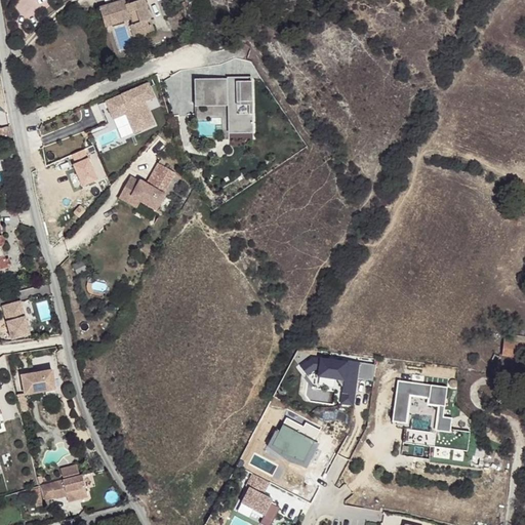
[(136,27),(139,39),(155,34),(145,1),(127,5),(126,2),(99,10),(105,26),(114,23),(115,28),(131,23),(133,28),(136,27)]
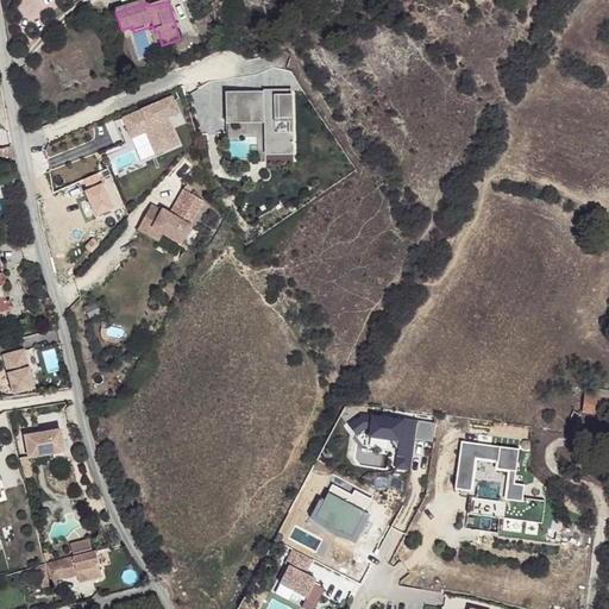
[(211,6),(198,11),(203,27),(215,23),(211,6)]
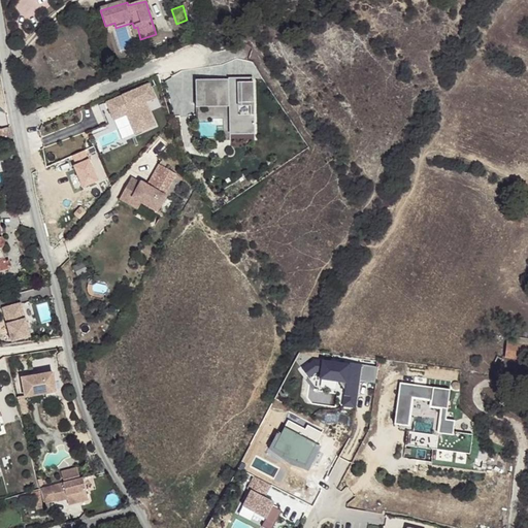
[(135,40),(140,39),(137,27),(134,28),(131,29),(135,40)]
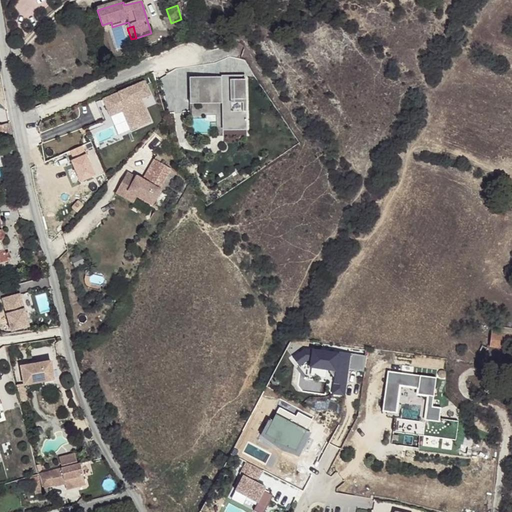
[(149,41),(139,45),(142,54),(153,49),(149,41)]
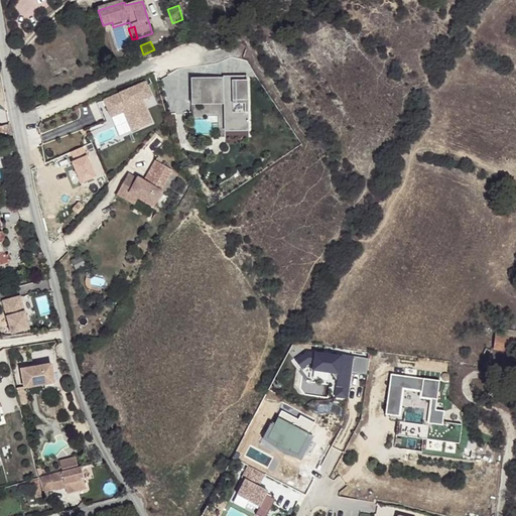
[(224,76),(191,77),(191,99),(224,100),(225,125),(248,124),(247,79),(224,79),(224,76)]
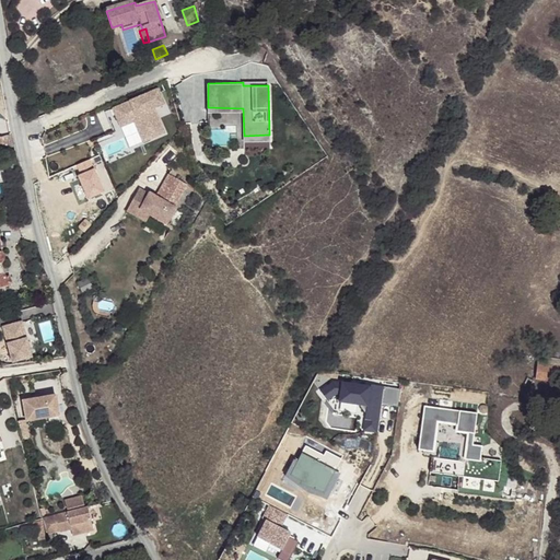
[(160,85),(113,101),(119,117),(137,111),(146,136),(164,129),(154,103),(165,100),(160,85)]
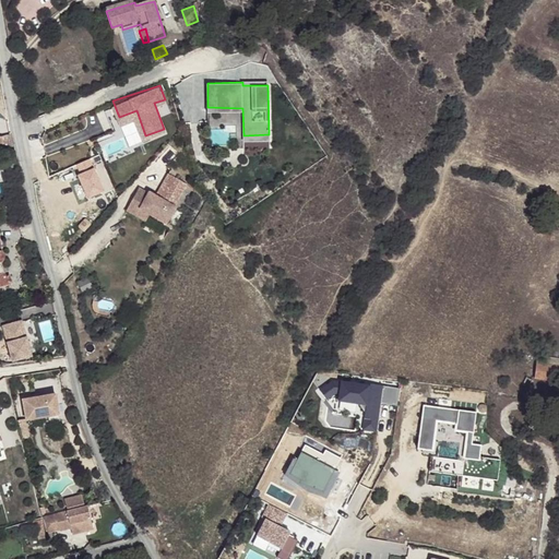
[(119,117),(113,100),(105,104),(111,123),(120,120),(119,117)]
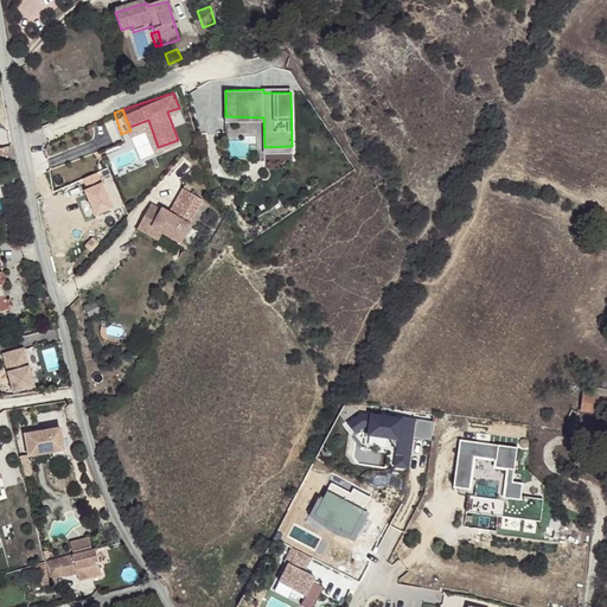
[(292,152),(292,146),(264,147),(263,117),(225,116),(227,121),(254,121),(254,152),(292,152)]
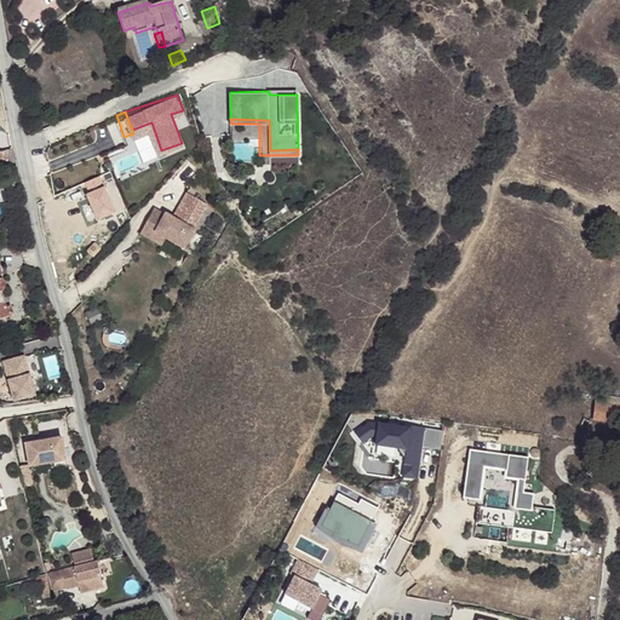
[(151,122),(132,130),(133,133),(148,128),(156,151),(161,150),(151,122)]
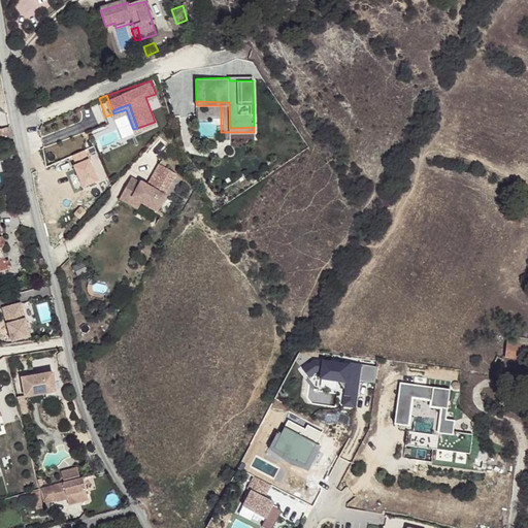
[(5,127),(2,129),(4,138),(4,139),(13,137),(11,126),(5,127)]
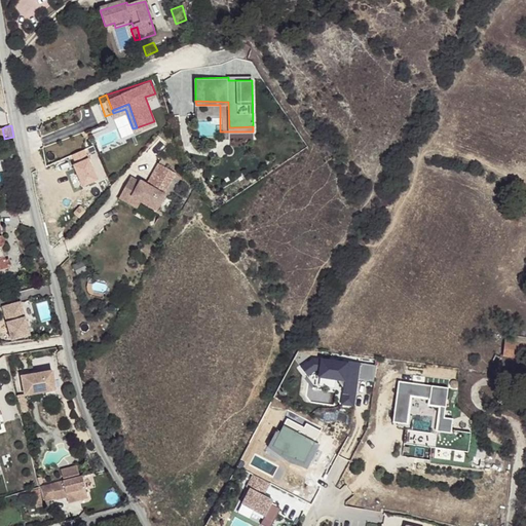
[(82,188),(99,183),(88,149),(71,154),(82,188)]
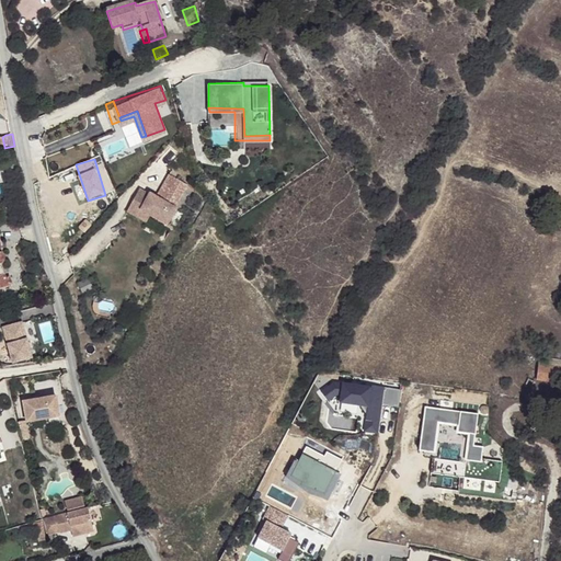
[(138,187),(126,209),(136,215),(140,208),(149,214),(167,224),(175,206),(174,205),(186,182),(168,172),(156,195),(149,191),(148,193),(138,187)]
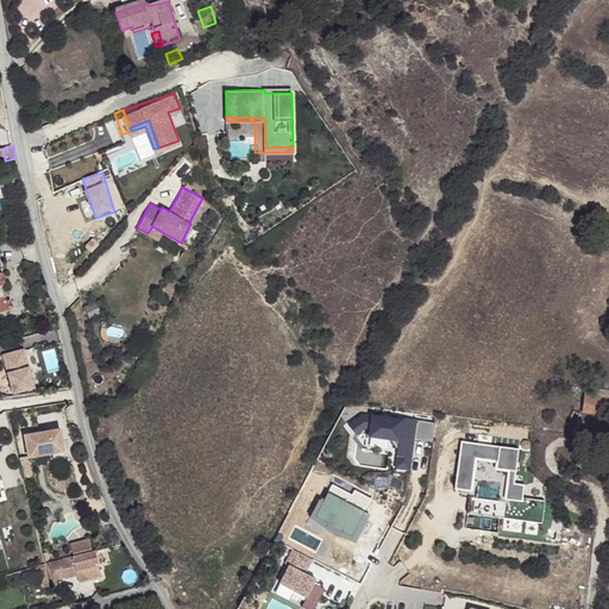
[(199,228),(190,224),(181,243),(188,246),(199,228)]
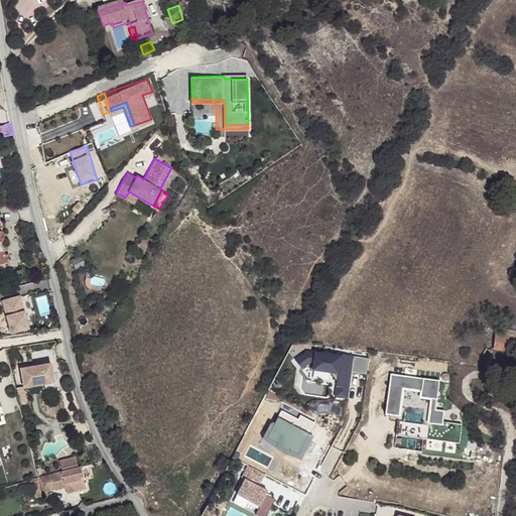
[(129,191),(125,198),(134,203),(137,197),(129,191)]
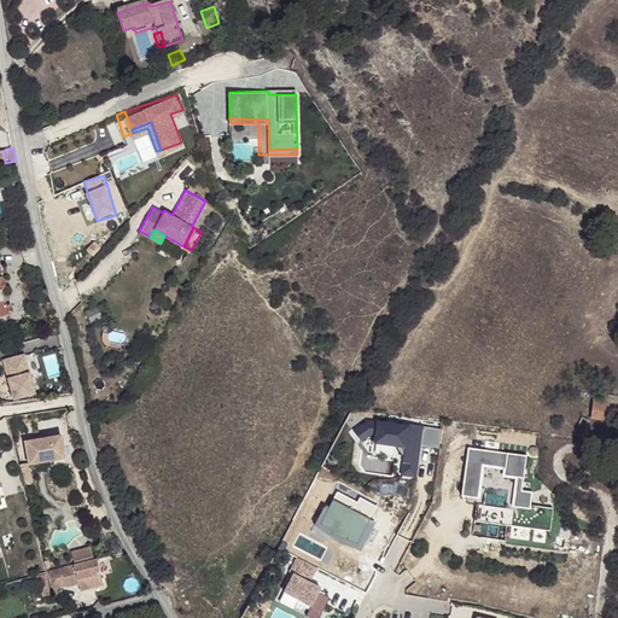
[(23,350),(4,356),(16,395),(35,389),(23,350)]
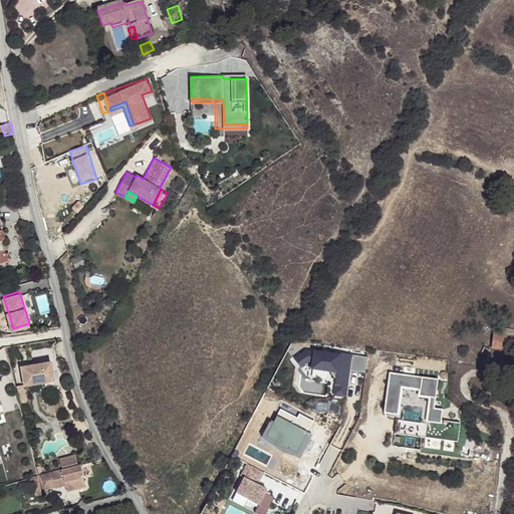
[(513,326),(505,326),(504,333),(513,334),(513,326)]
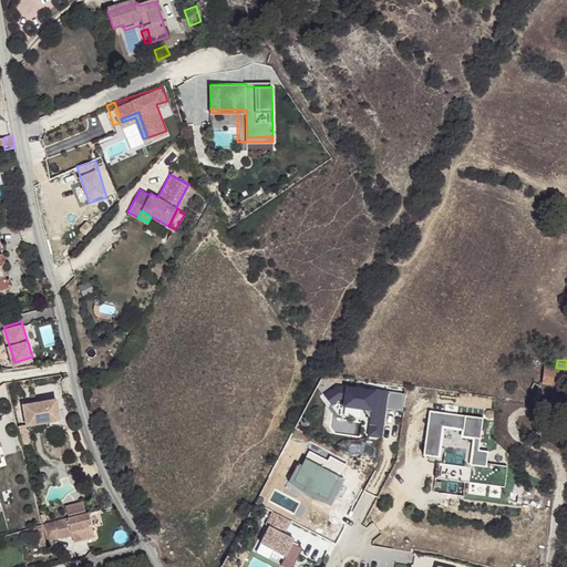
[(566,369),(556,368),(543,367),(540,381),(566,384),(566,369)]
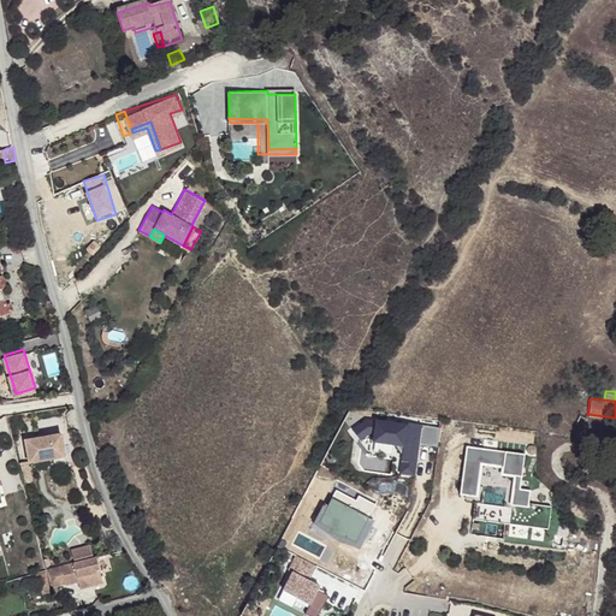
[(438,446),(440,427),(407,422),(406,425),(366,419),(353,430),(360,440),(369,432),(374,433),(374,440),(396,444),(402,454),(401,461),(415,463),(418,450),(414,450),(415,444),(418,444),(438,446)]
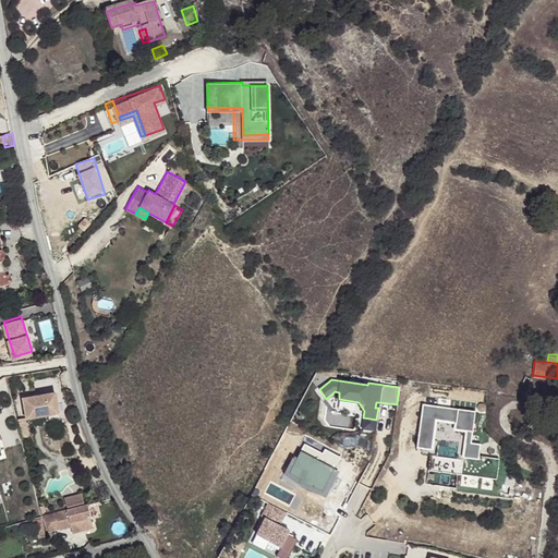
[(56,393),(23,399),(26,419),(59,413),(56,393)]
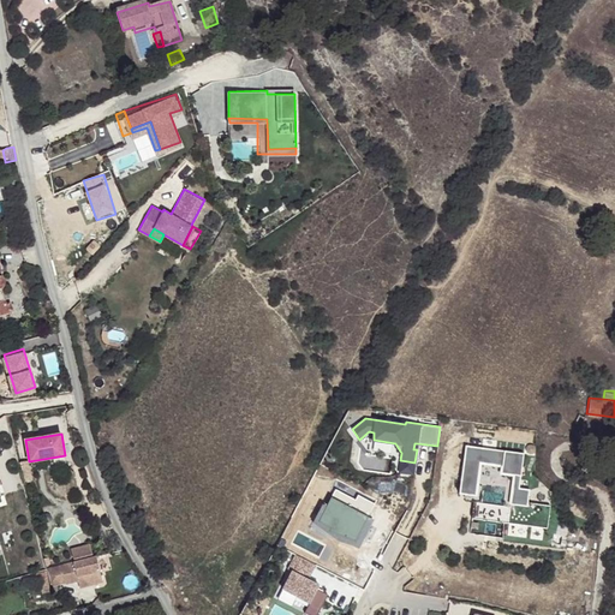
[(521,487),(525,451),(467,446),(463,493),(478,494),(479,487),(509,489),(508,503),(476,501),(473,519),(549,526),(551,505),(530,502),(531,488),(521,487)]
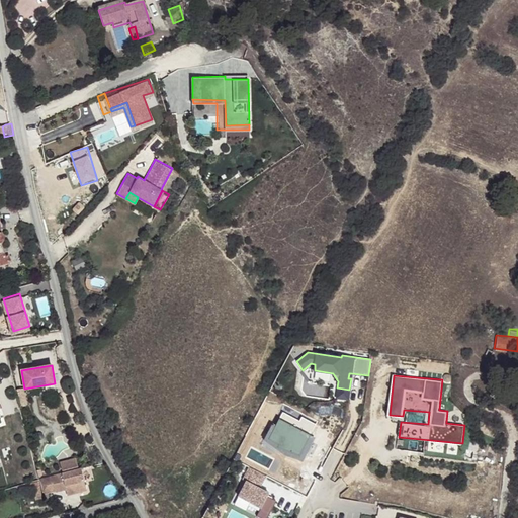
[(349,390),(337,387),(336,398),(348,400),(349,390)]
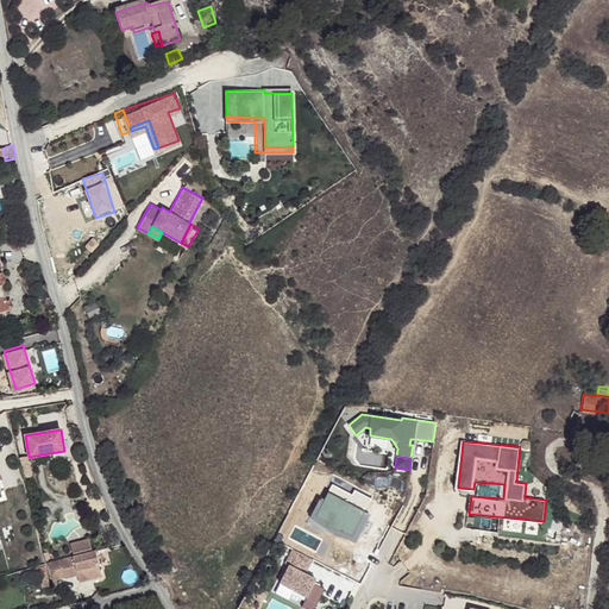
[(29,457),(19,458),(24,477),(32,476),(29,457)]
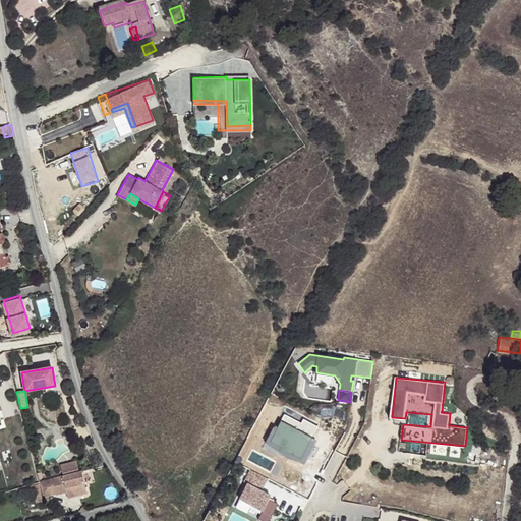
[(309,442),(311,438),(317,426),(303,419),(301,423),(284,414),(277,429),(273,427),(266,441),(280,448),(279,451),(287,453),(288,452),(305,462),(307,458),(314,445),(309,442)]
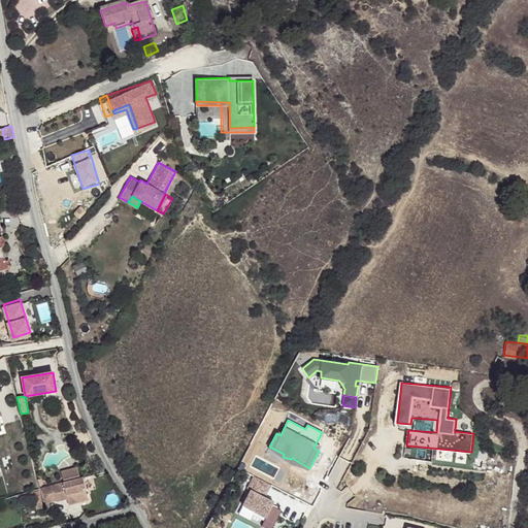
[(324,453),(319,451),(311,464),(317,466),(324,453)]
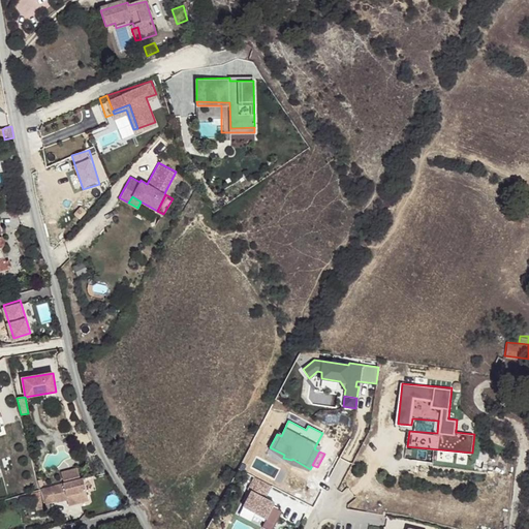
[(455,460),(469,463),(471,456),(457,452),(455,460)]
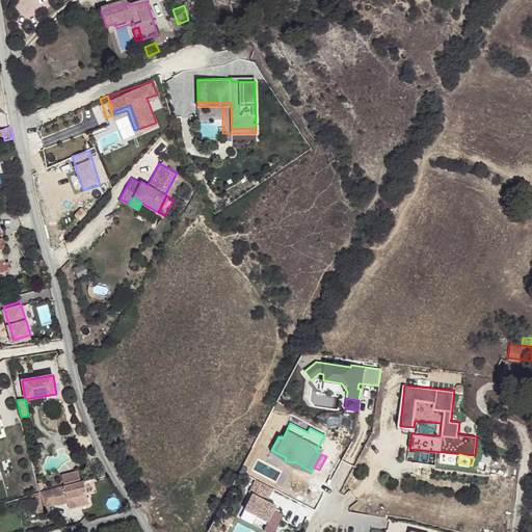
[(77,472),(62,475),(65,484),(79,480),(77,472)]
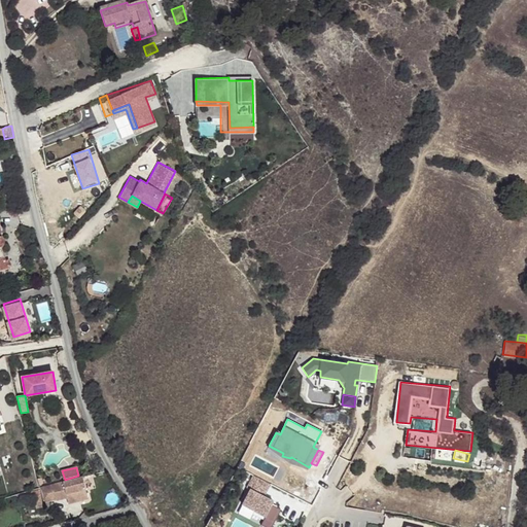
[(271,484),(253,476),(247,488),(250,490),(242,505),(265,518),(260,525),(264,526),(272,526),(281,511),(272,505),(273,501),(264,497),(271,484)]
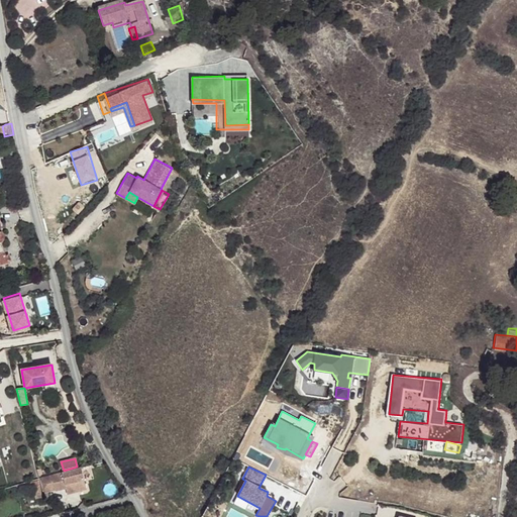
[(55,474),(39,478),(43,492),(55,489),(55,491),(64,489),(66,494),(85,490),(80,468),(55,474)]
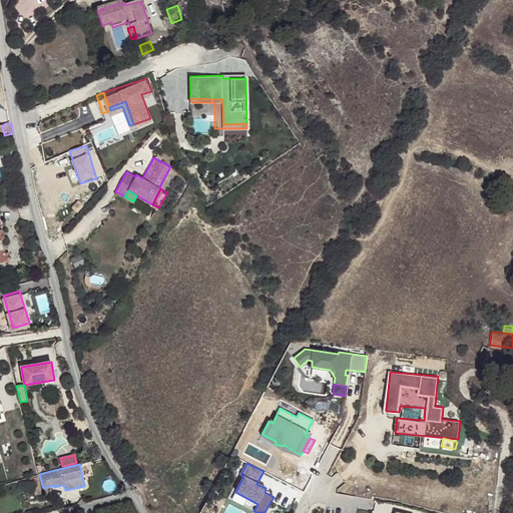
[(38,474),(33,475),(35,480),(32,481),(35,493),(42,491),(38,474)]
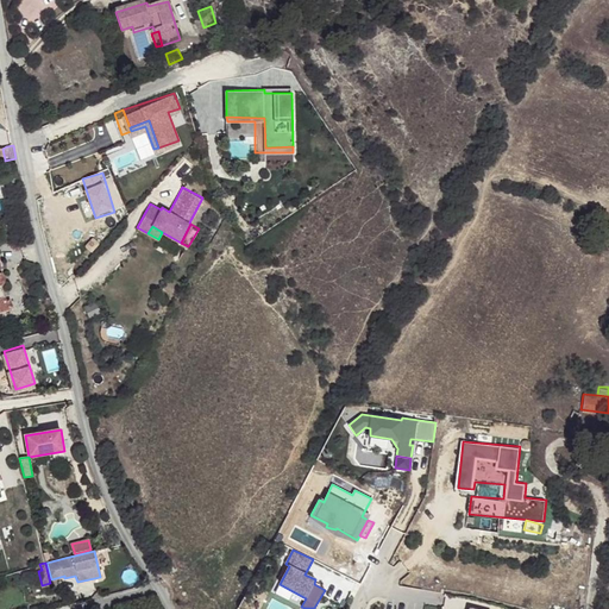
[(39,564),(19,571),(20,576),(38,571),(42,570),(39,564)]
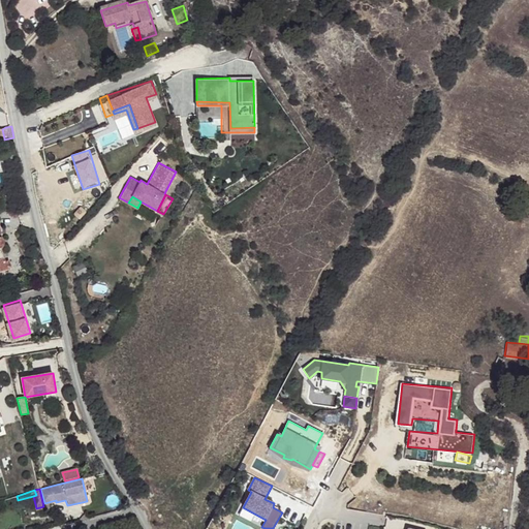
[(266,520),(243,507),(239,516),(261,527),(266,520)]
